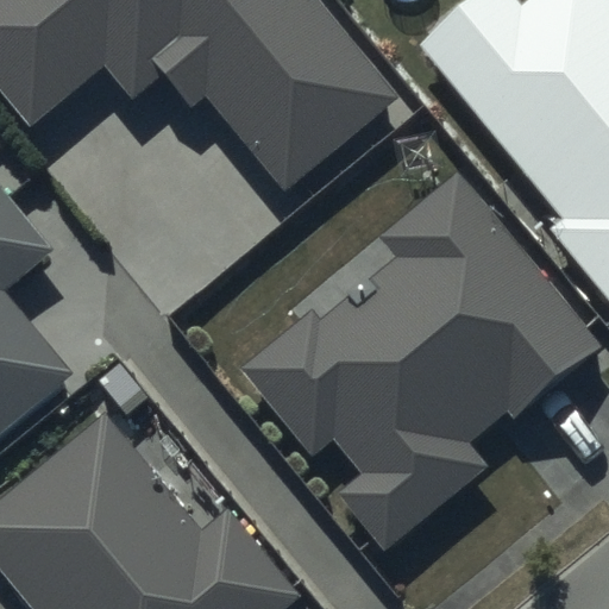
[(0,0),(0,83),(33,124),(104,66),(135,104),(162,80),(189,112),(205,99),(286,194),(402,96),(320,0),(0,0)]
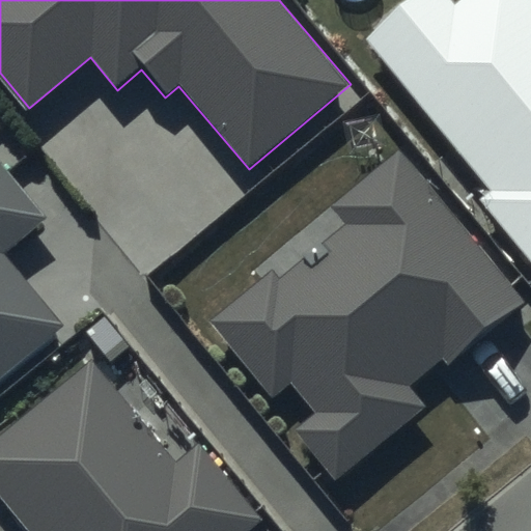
[(530,0),(464,0),(455,7),(449,0),(411,0),(365,39),(493,192),(481,202),(530,261),(530,0)]
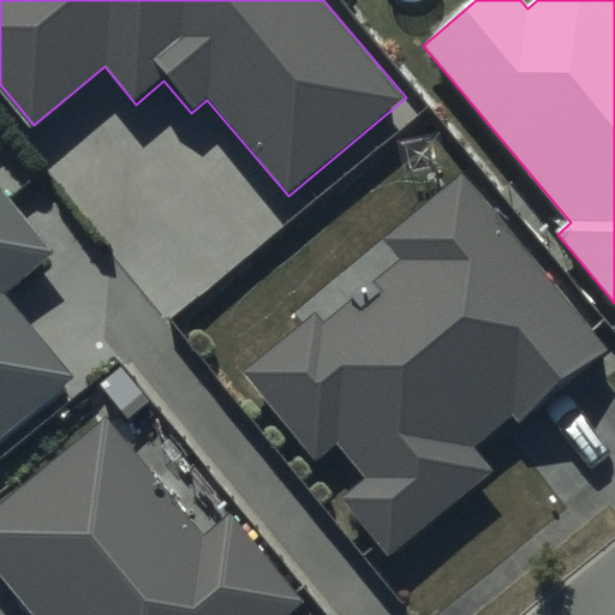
[(605,352),(461,175),(383,242),(401,263),(323,327),(315,316),(245,372),(315,458),(336,441),(368,479),(341,500),(388,556),(490,472),(471,448),(511,416),(517,424),(605,352)]
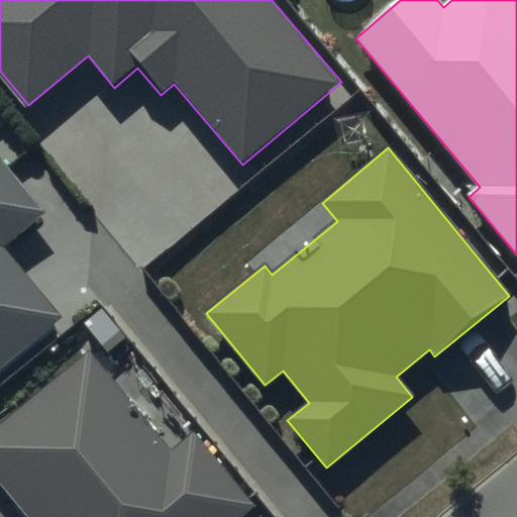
[(0,369),(63,318),(4,247),(45,213),(0,158),(0,369)]
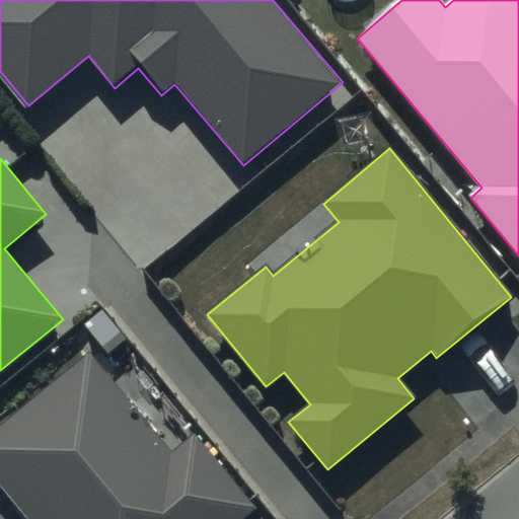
[(91,355),(0,429),(0,488),(25,518),(243,518),(256,509),(195,435),(172,453),(91,355)]
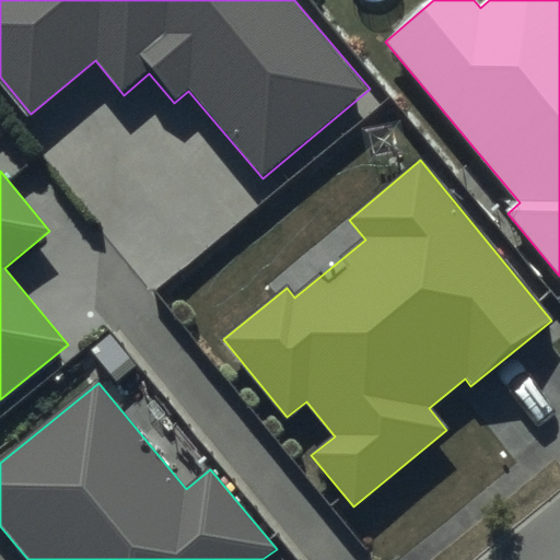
All buildings are outlined.
